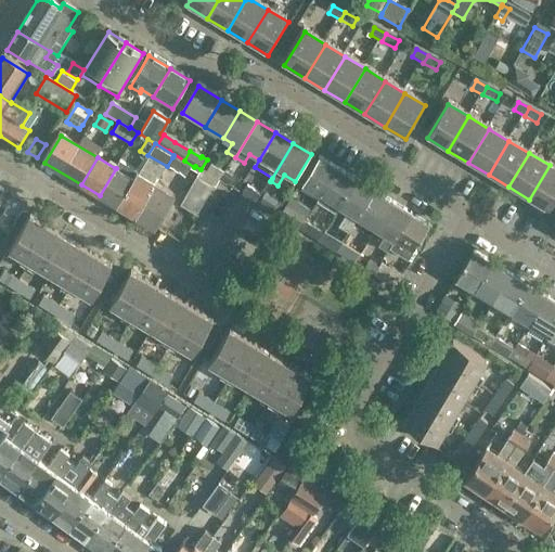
[(191,168),(172,157),(167,166),(184,177),(191,168)]
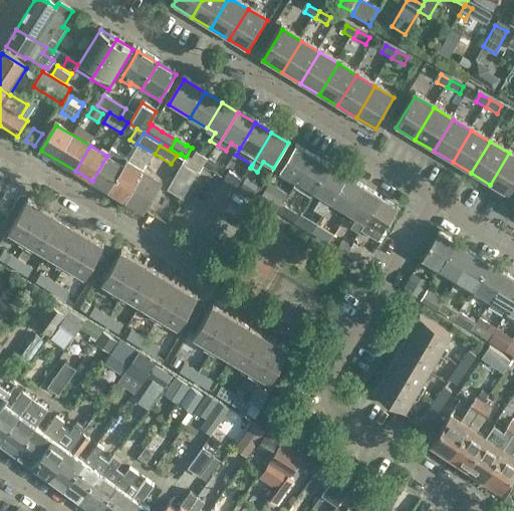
[(297,183),(313,158),(295,148),(280,173),(297,183)]
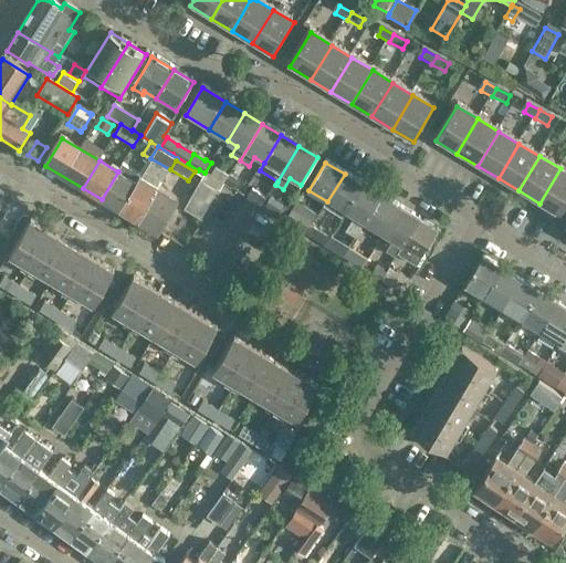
[(122,165),(117,171),(118,171),(102,199),(119,210),(139,176),(122,165)]
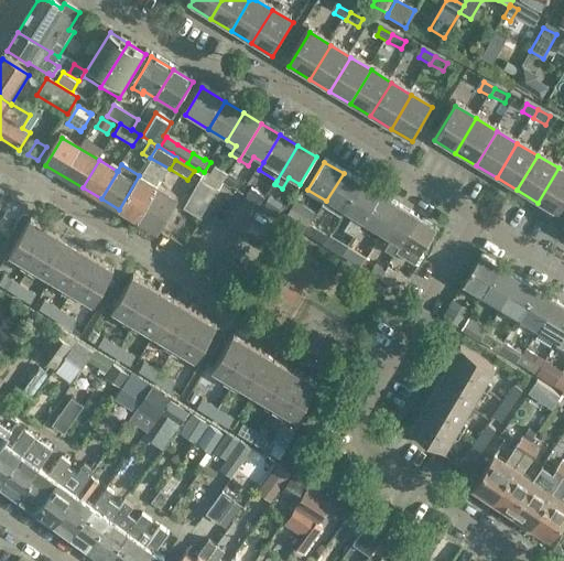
[(223,183),(223,184),(224,185),(229,176),(228,175),(227,175),(214,168),(209,175),(212,176),(223,183)]
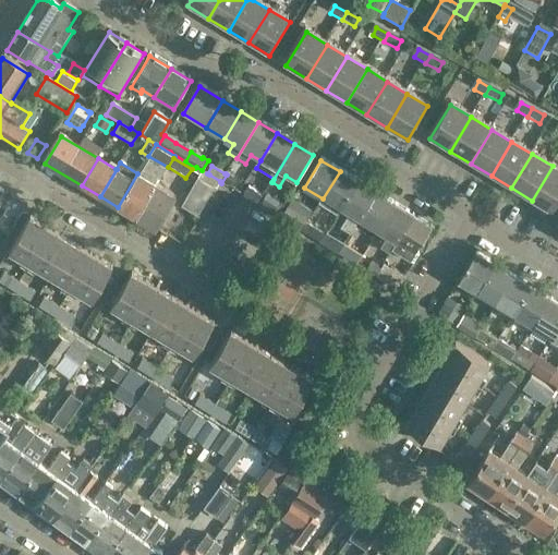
[(557,169),(553,166),(532,201),(553,213),(557,203),(557,169)]
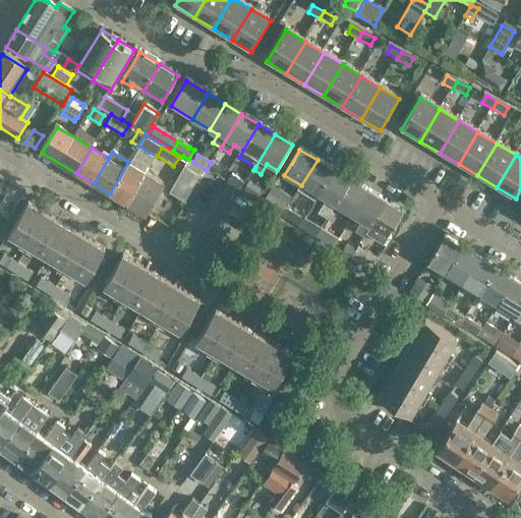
[(188,159),(184,165),(199,174),(201,175),(206,170),(206,169),(195,163),(193,162),(188,159)]
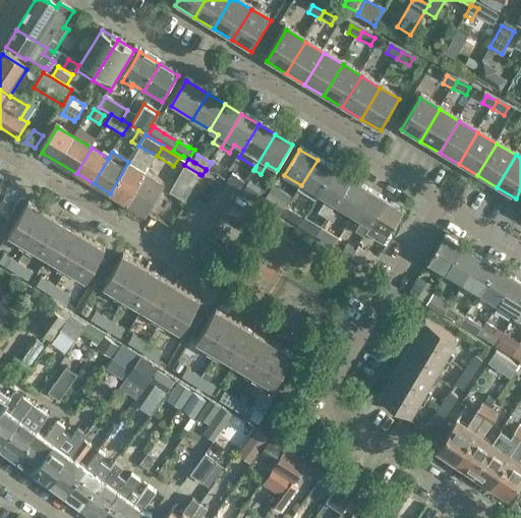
[(317,160),(301,185),(297,192),(314,203),(319,195),(319,196),(335,171),(317,160)]
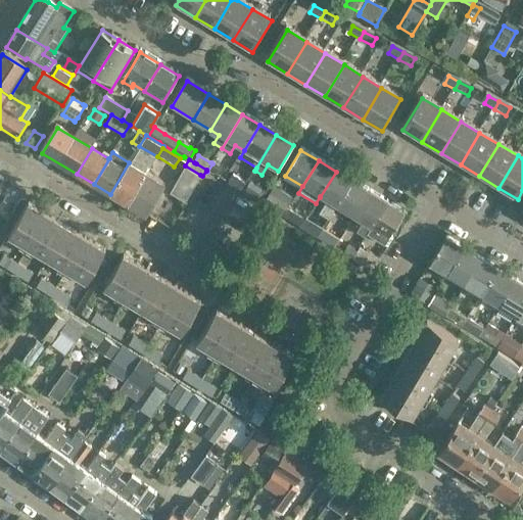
[(110,194),(128,204),(147,173),(129,162),(110,194)]
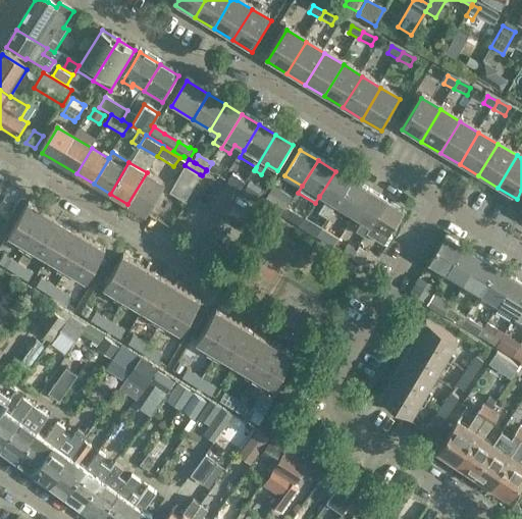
[(214,175),(214,174),(219,166),(212,163),(207,171),(214,175)]
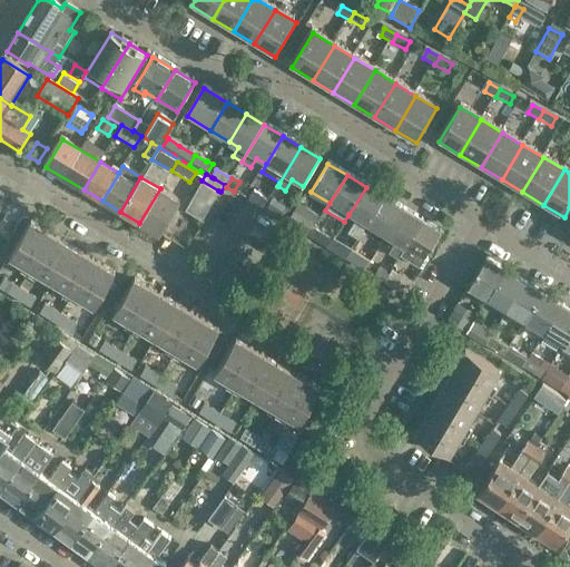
[(184,211),(202,221),(218,191),(202,181),(184,211)]
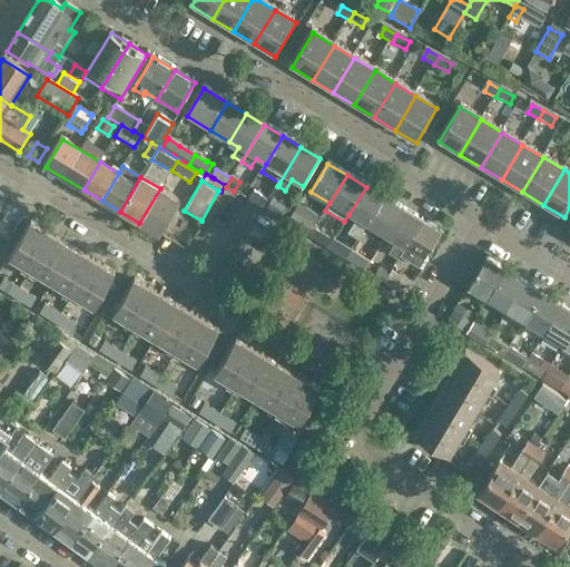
[(359,240),(366,225),(367,226),(384,198),(366,187),(349,215),(356,220),(347,233),(359,240)]
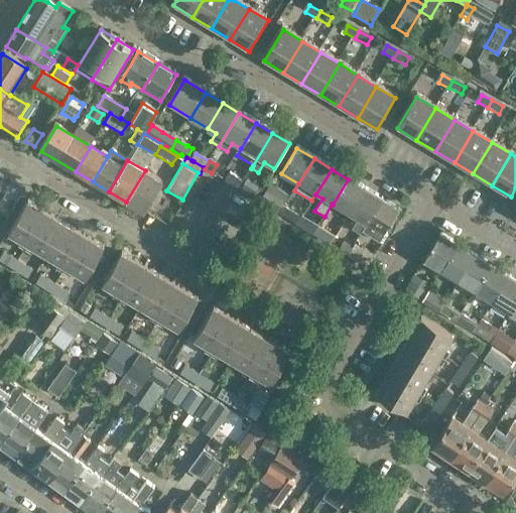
[(144,213),(159,187),(162,181),(145,170),(126,202),(144,213)]
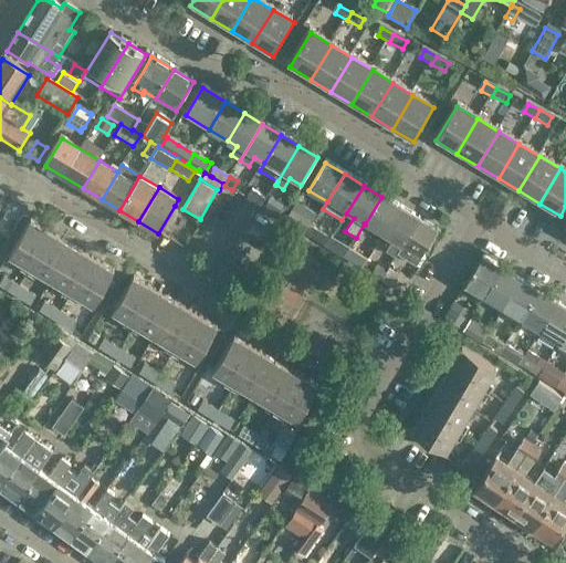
[(260,207),(260,206),(264,199),(252,190),(247,199),(260,207)]
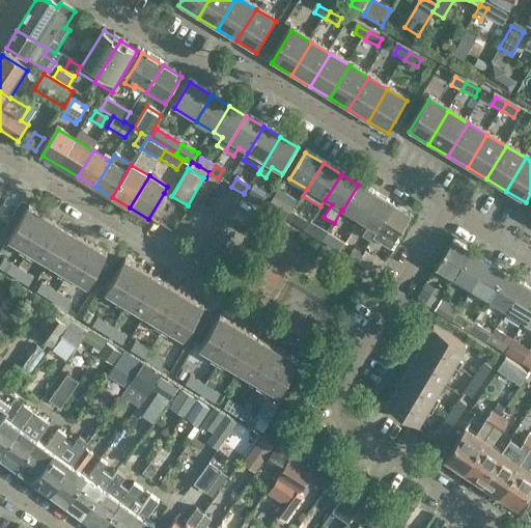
[(358,185),(342,211),(360,221),(376,195),(358,185)]
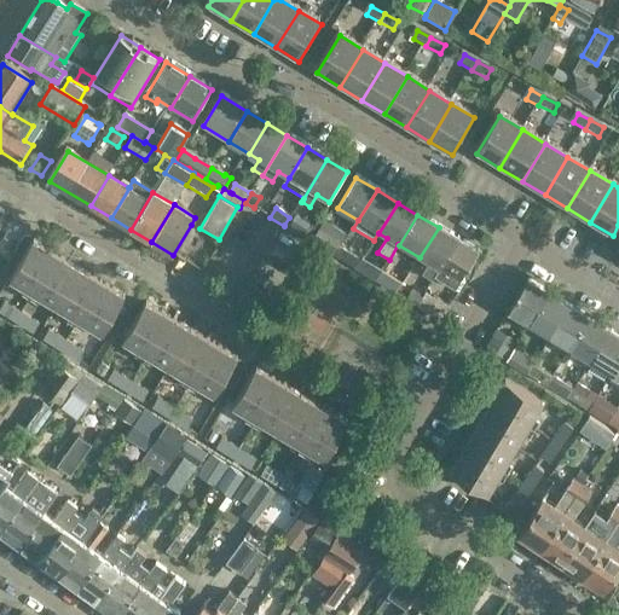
[(289,228),(301,236),(307,225),(295,218),(289,228)]
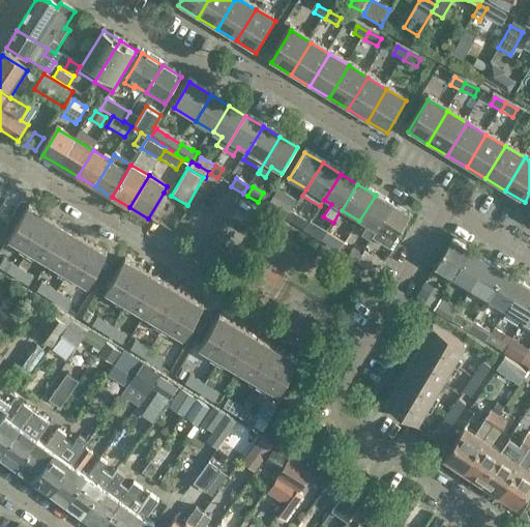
[(371,240),(372,237),(373,238),(392,205),(376,195),(359,221),(366,225),(361,234),(371,240)]
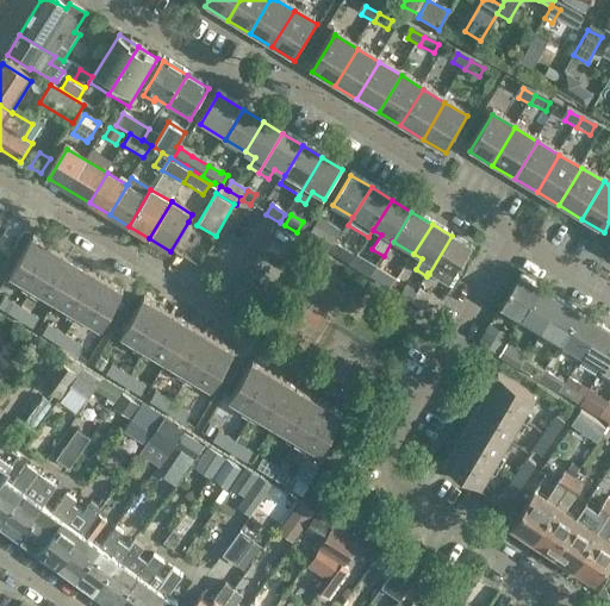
[(307,238),(328,250),(332,242),(312,229),(307,238)]
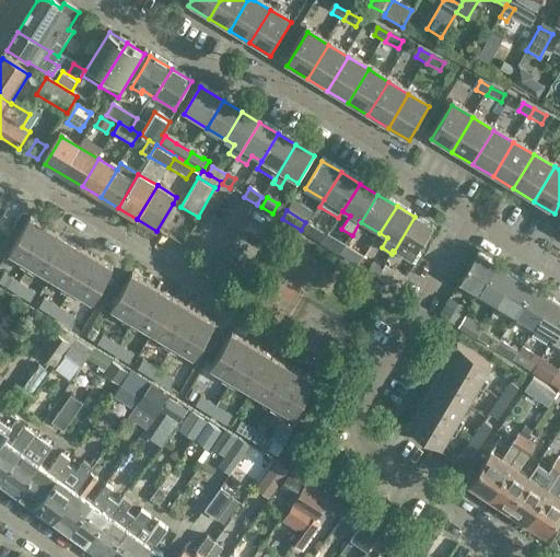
[(420,257),(417,256),(433,229),(415,217),(394,252),(416,265),(420,257)]
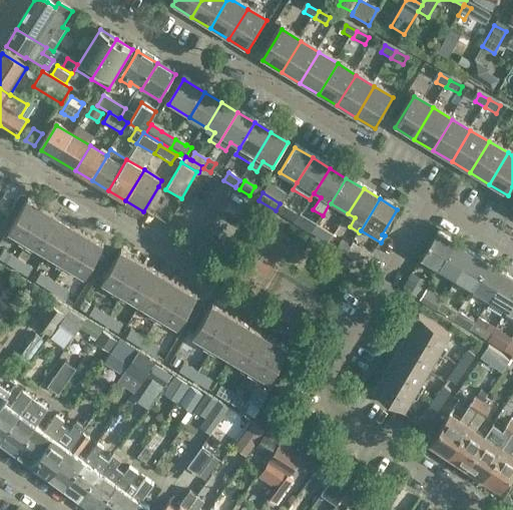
[(26,242),(44,212),(25,201),(7,231),(26,242)]
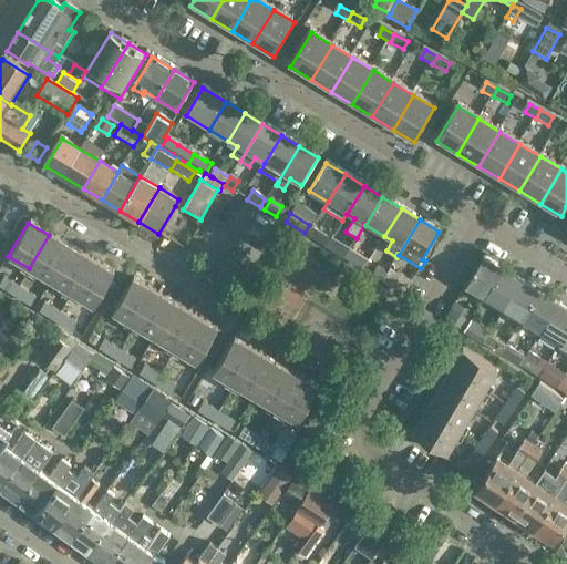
[(323,247),(330,238),(312,227),(306,237),(323,247)]
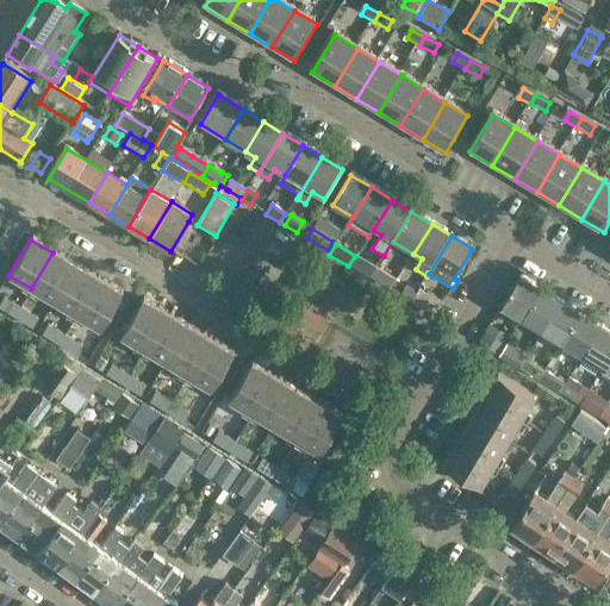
[(54,303),(76,267),(53,252),(31,288),(54,303)]
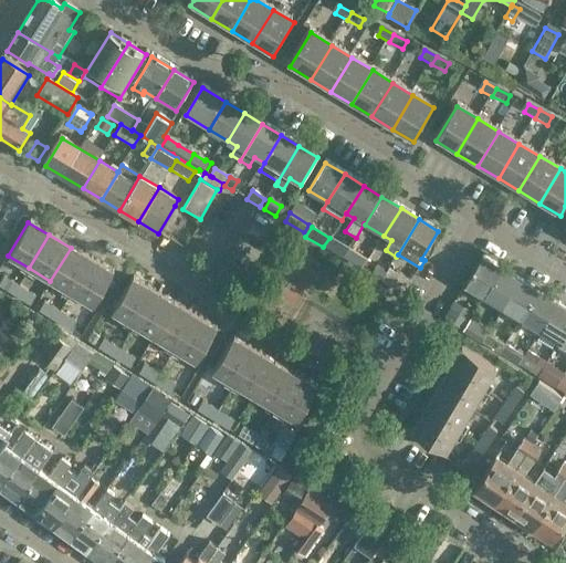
[(343,260),(348,251),(337,244),(332,253),(343,260)]
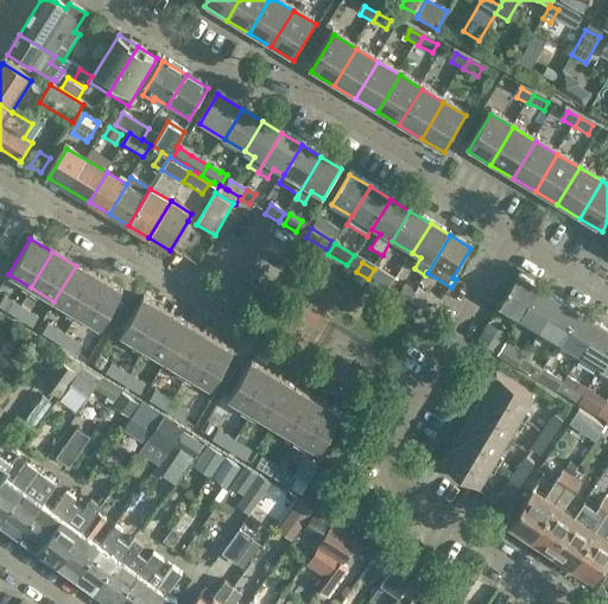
[(76,266),(54,302),(77,315),(99,279),(76,266)]
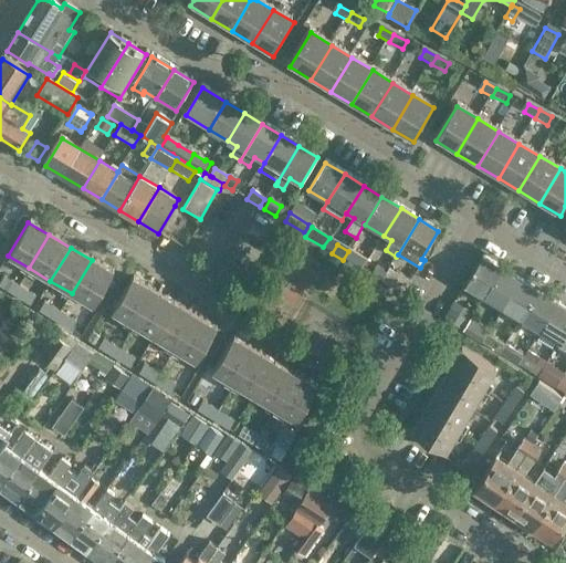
[(348,251),(343,260),(354,267),(359,258),(348,251)]
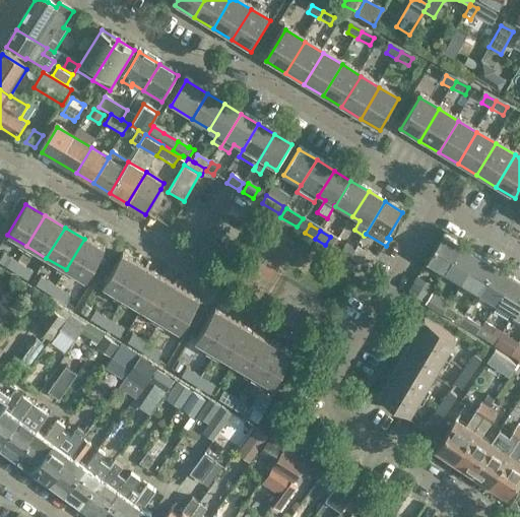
[(445,273),(460,248),(444,238),(429,263),(445,273)]
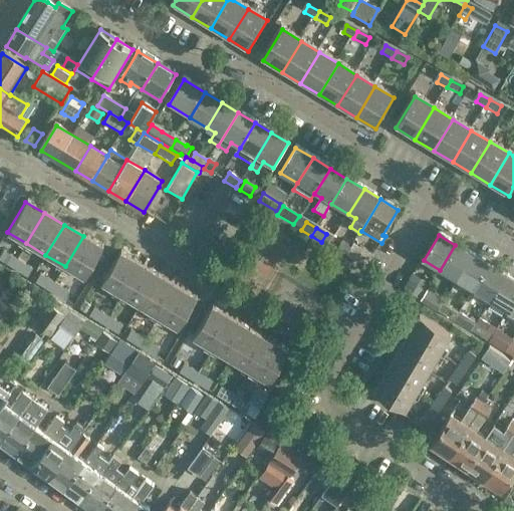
[(83,236),(65,266),(84,278),(102,248),(83,236)]
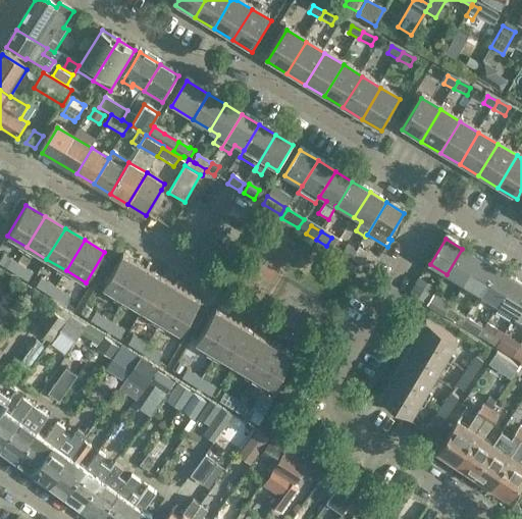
[(351,261),(356,253),(346,247),(341,255),(351,261)]
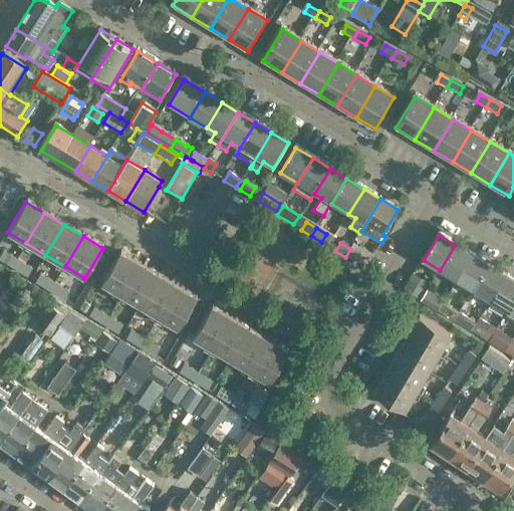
[(455,245),(440,270),(457,280),(473,255),(455,245)]
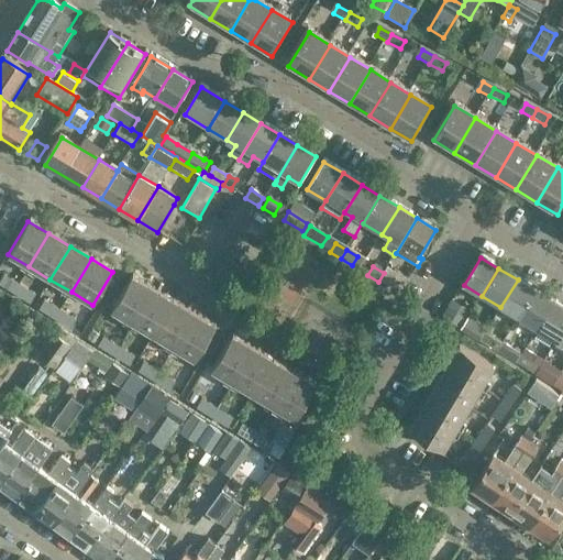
[(409,283),(408,282),(387,270),(384,273),(378,282),(400,295),(409,283)]
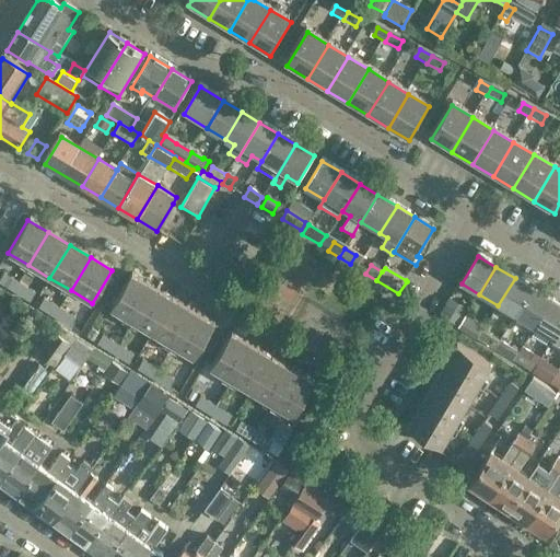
[(0,285),(4,288),(10,280),(1,275),(0,277),(0,285)]
